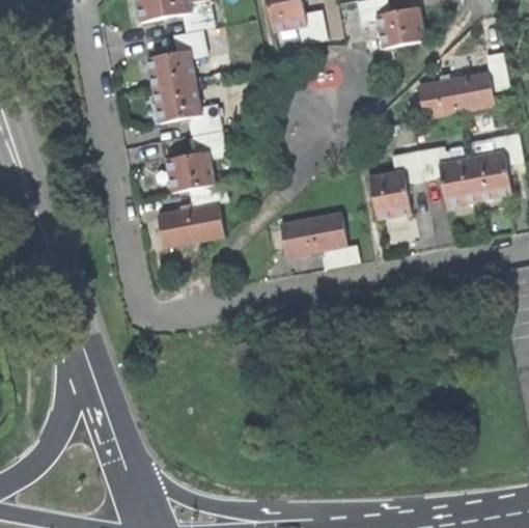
[(182,14),(192,11),(189,0),(135,0),(139,22),(182,14)]
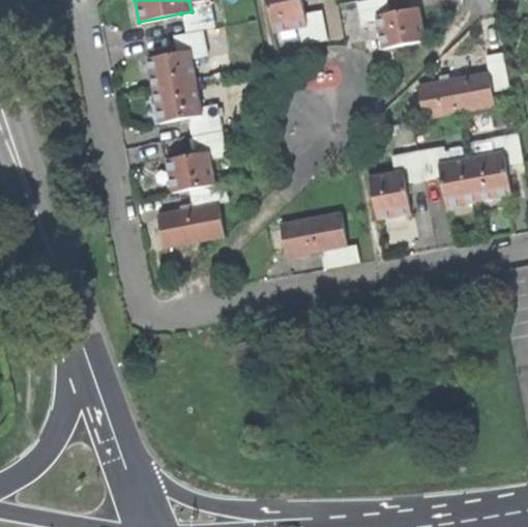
[(188,0),(192,11),(211,7),(209,0),(188,0)]
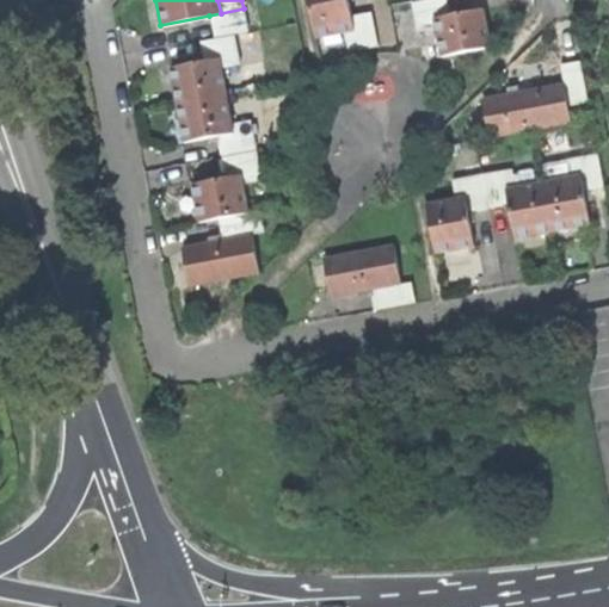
[(308,0),(315,35),(343,30),(352,28),(350,13),(346,0),(308,0)]
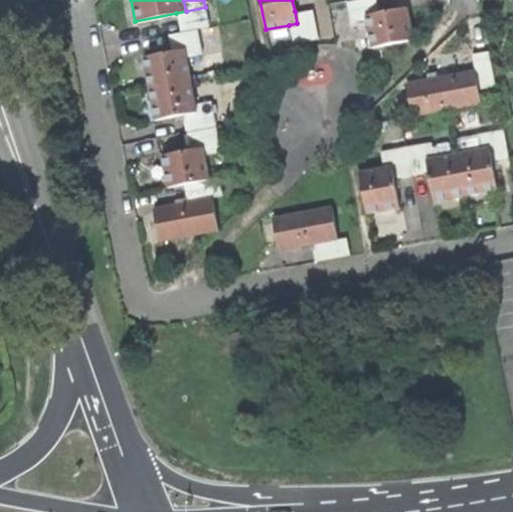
[(350,24),(366,21),(364,14),(377,11),(375,0),(345,0),(350,24)]
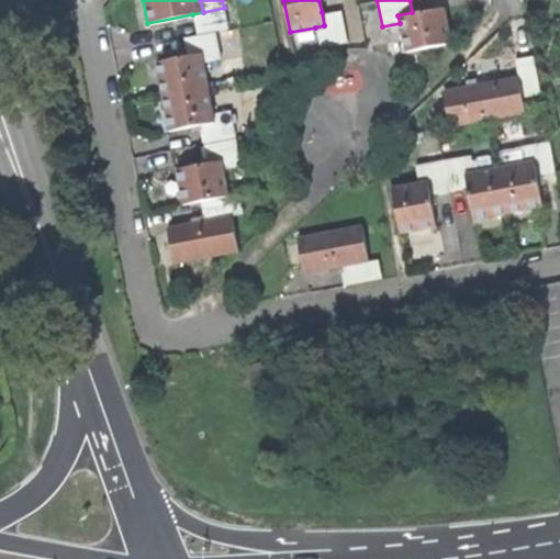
[(443,7),(412,12),(398,15),(400,23),(404,51),(449,42),(446,21),(443,7)]
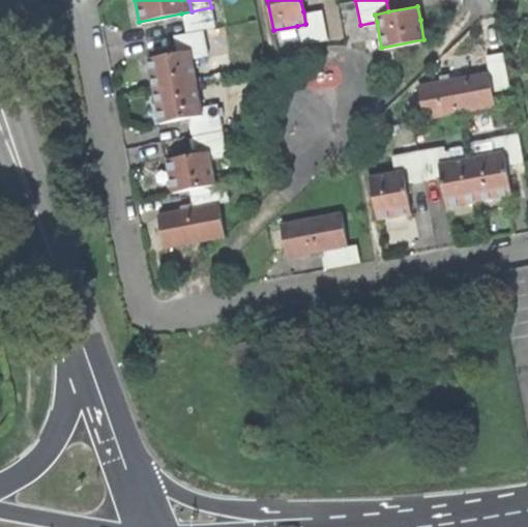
[(181,13),(184,31),(201,28),(214,25),(211,7),(192,11),(181,13)]
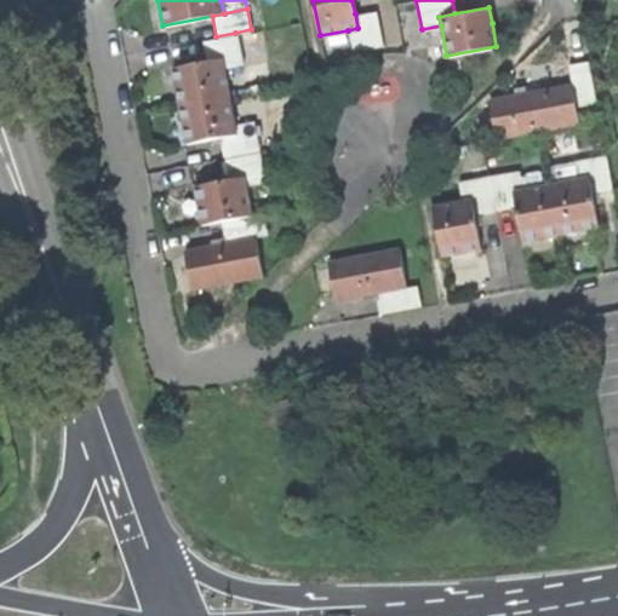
[(358,28),(348,30),(353,50),(383,44),(376,10),(355,13),(358,28)]
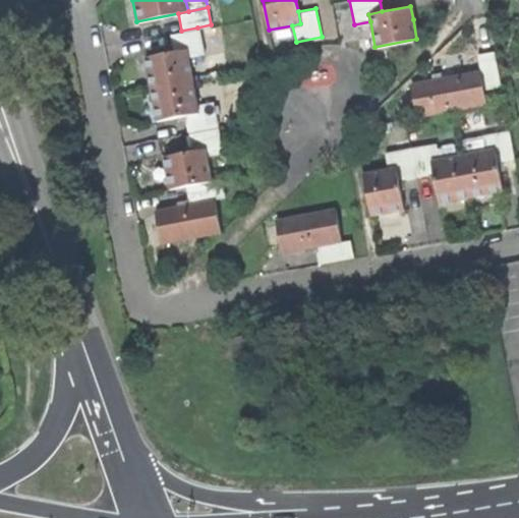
[(185,48),(187,56),(203,53),(197,27),(181,31),(169,33),(172,51),(185,48)]
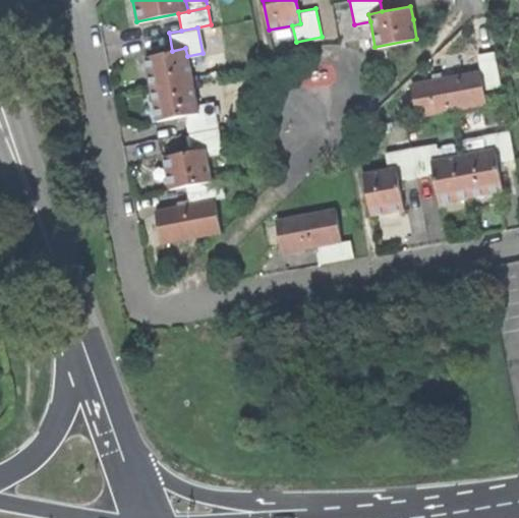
[(198,112),(196,104),(187,56),(185,48),(172,51),(142,57),(155,120),(184,115),(198,112)]
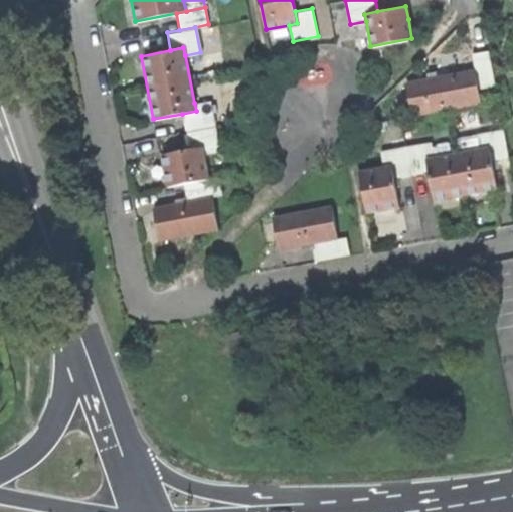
[(473,69),(476,87),(494,82),(488,48),(470,52),(473,69)]
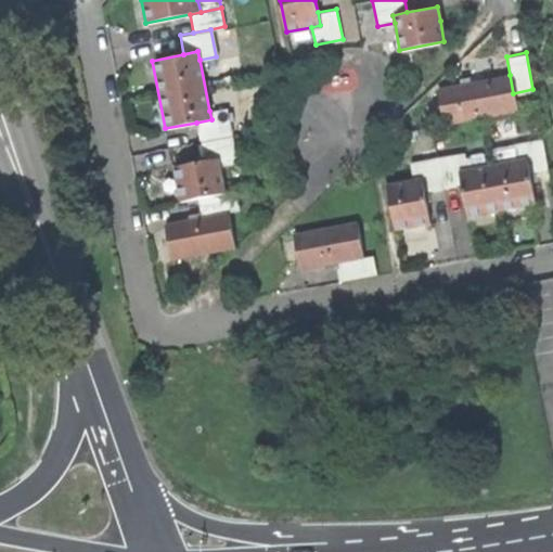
[(516,110),(513,93),(510,75),(437,88),(444,123),(516,110)]
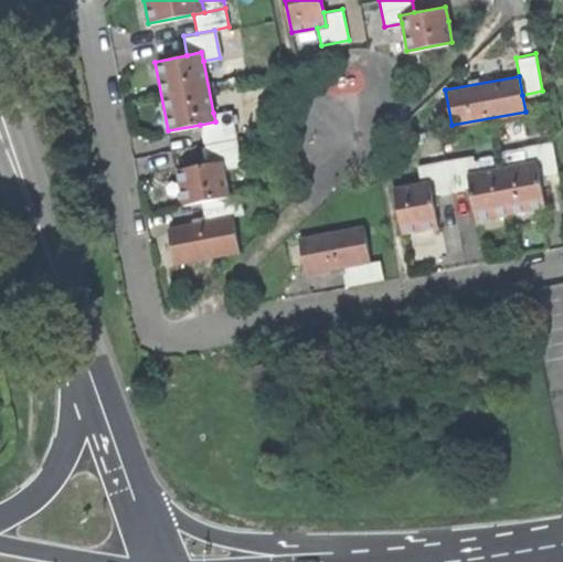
[(215,122),(200,125),(203,144),(235,137),(230,109),(213,113),(215,122)]
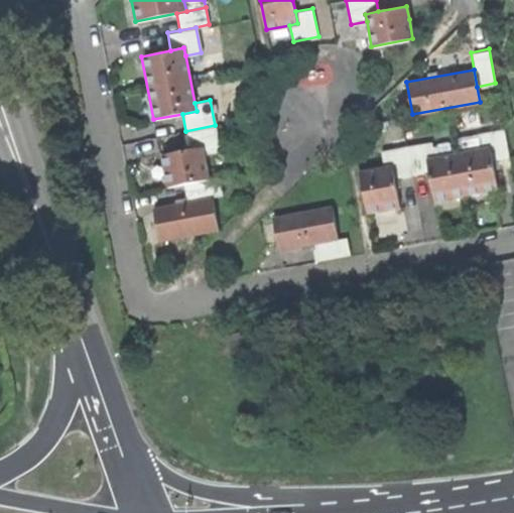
[(203,145),(204,152),(220,149),(215,125),(185,131),(189,148),(203,145)]
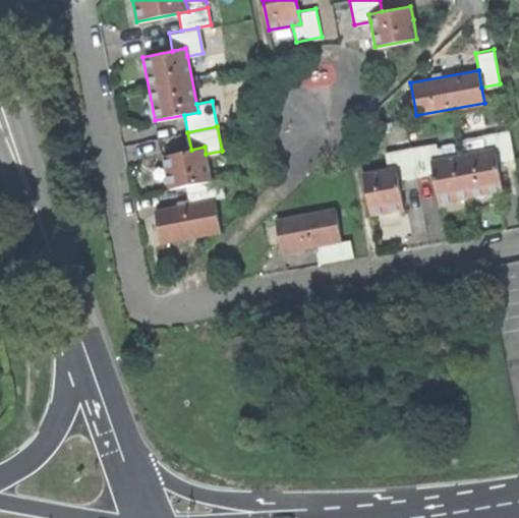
[(495,149),(497,162),(515,159),(510,130),(483,134),(486,150),(495,149)]
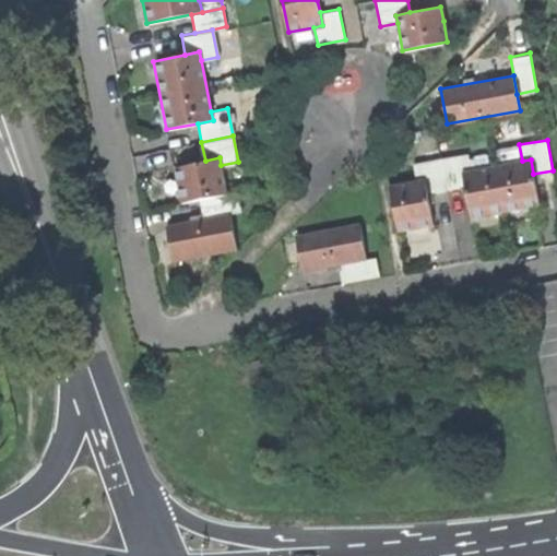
[(440,158),(446,190),(463,187),(461,172),(471,170),(467,154),(440,158)]
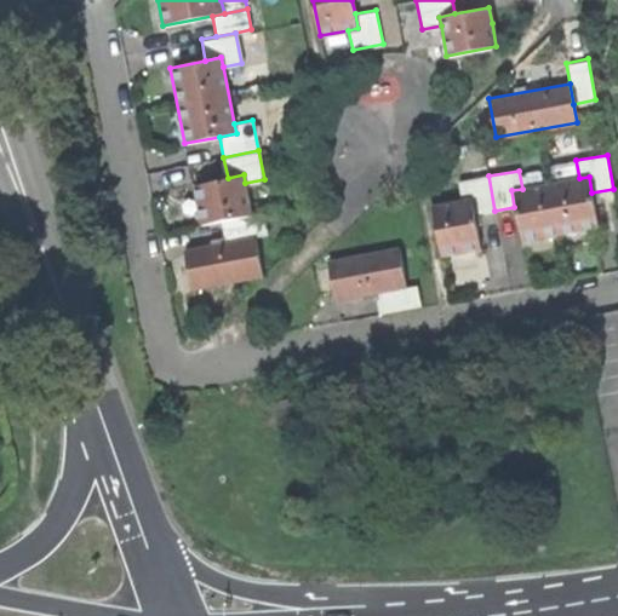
[(221,219),(251,213),(245,183),(244,174),(228,178),(193,184),(200,224),(221,219)]
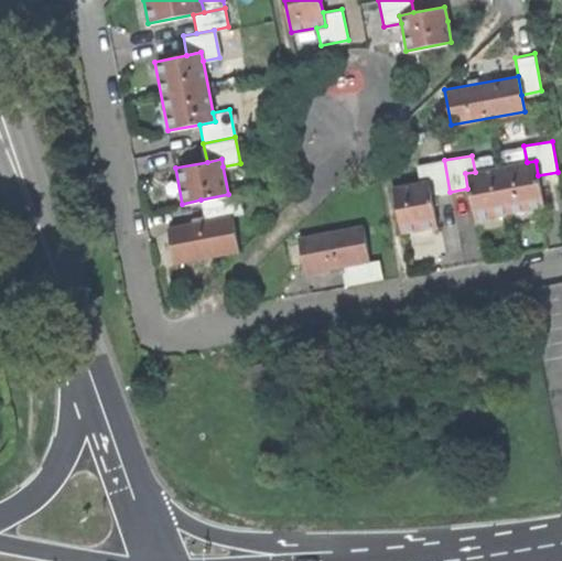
[(431,194),(450,192),(444,160),(415,165),(419,181),(429,180),(431,194)]
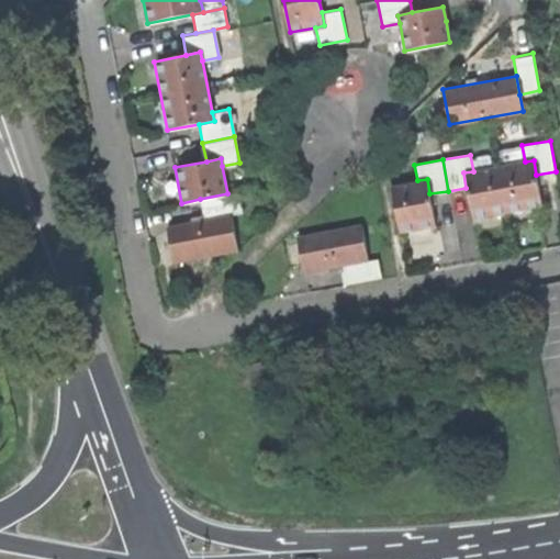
[(463,172),(466,188),(472,219),(542,207),(536,175),(534,160),(525,161),(473,171),(463,172)]
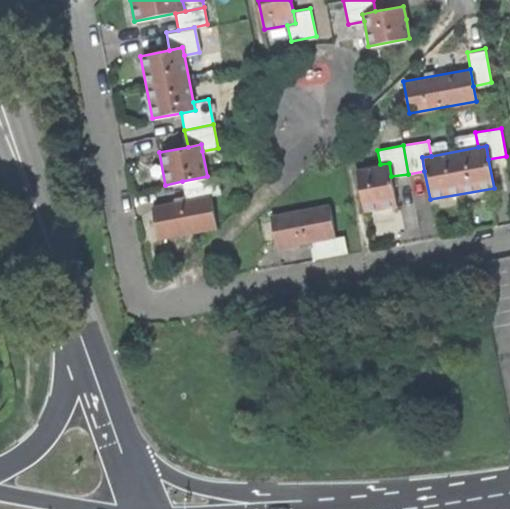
[(396,205),(391,176),(389,163),(380,164),(356,169),(363,211),(396,205)]
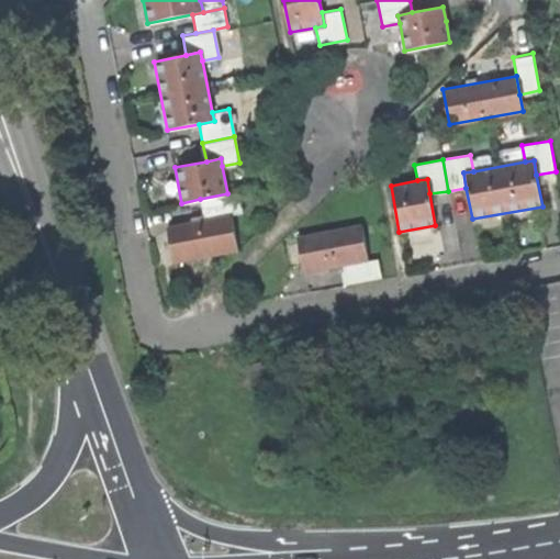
[(203,219),(231,213),(241,211),(236,192),(227,193),(200,199),(203,219)]
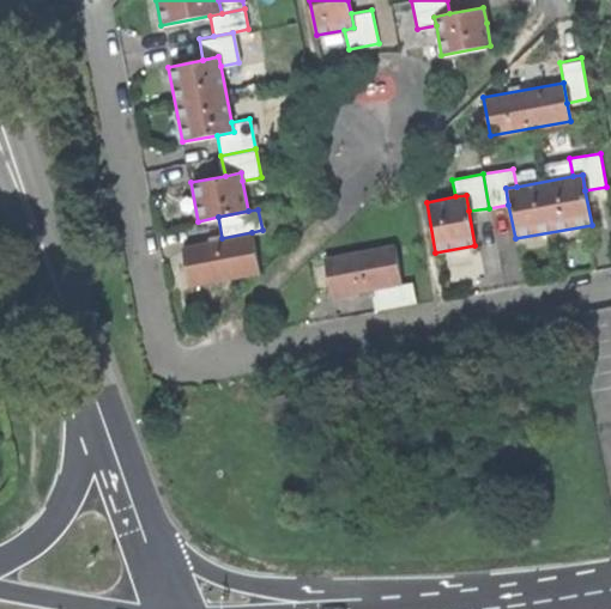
[(259,270),(252,232),(222,238),(180,245),(188,285),(259,270)]
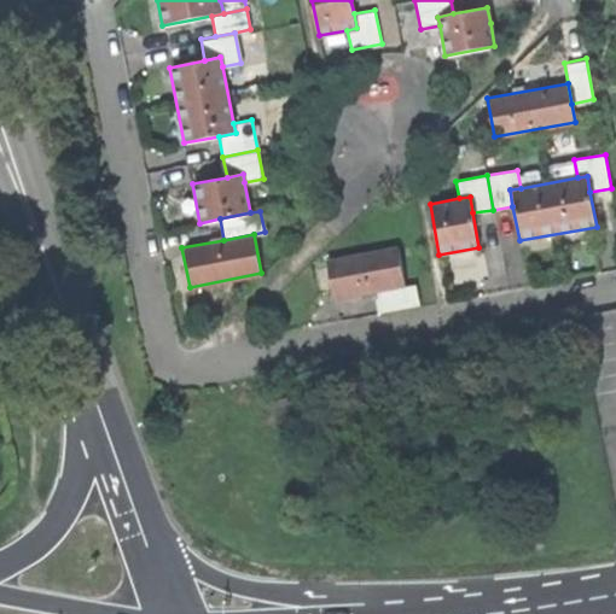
[(375,290),(404,285),(396,246),(326,258),(332,298),(375,290)]
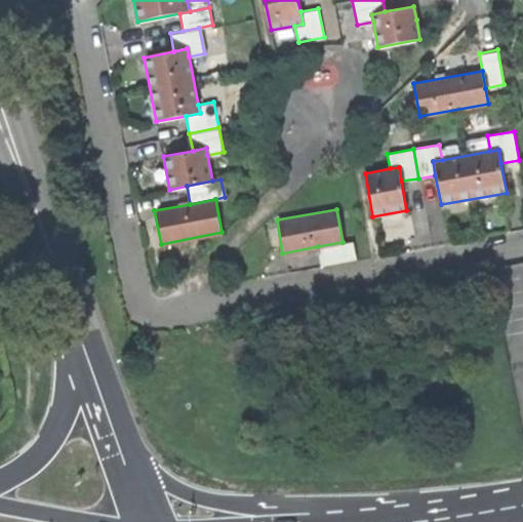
[(343,242),(318,246),(321,265),(356,258),(352,240),(343,242)]
